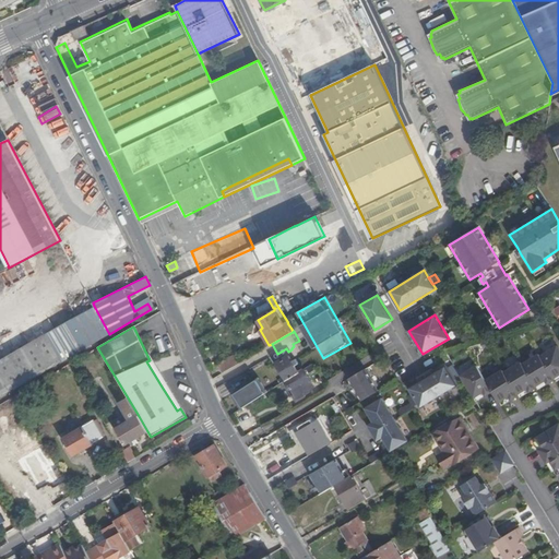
[(0,397),(62,361),(47,334),(0,360),(0,397)]
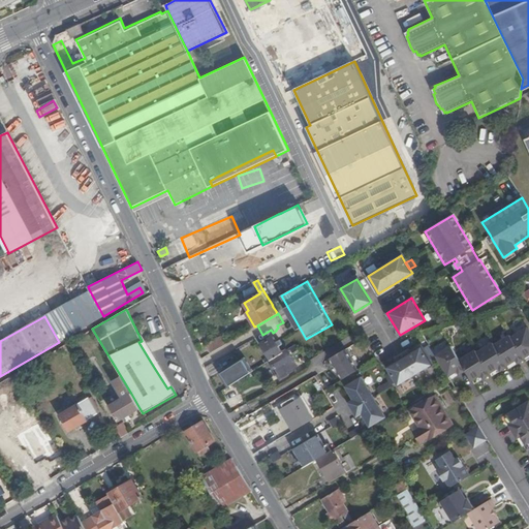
[(528,331),(527,328),(510,337),(524,358),(527,355),(527,356),(528,354),(528,331)]
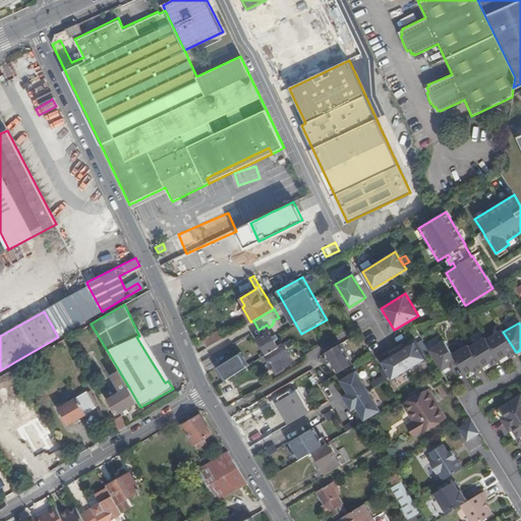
[(319,326),(303,334),(307,341),(308,341),(310,344),(324,337),(319,326)]
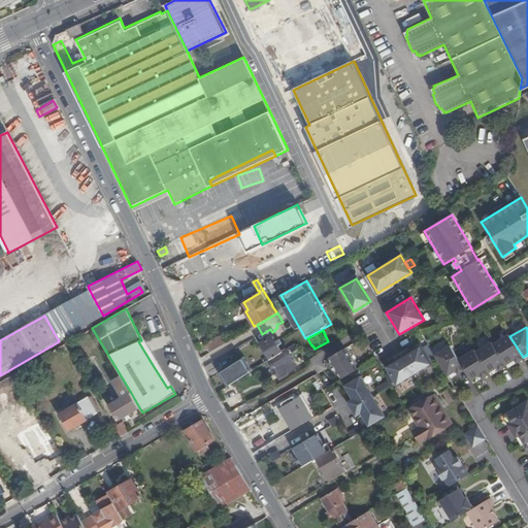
[(508,334),(493,344),(505,365),(515,359),(517,362),(523,358),(523,357),(509,336),(508,334)]
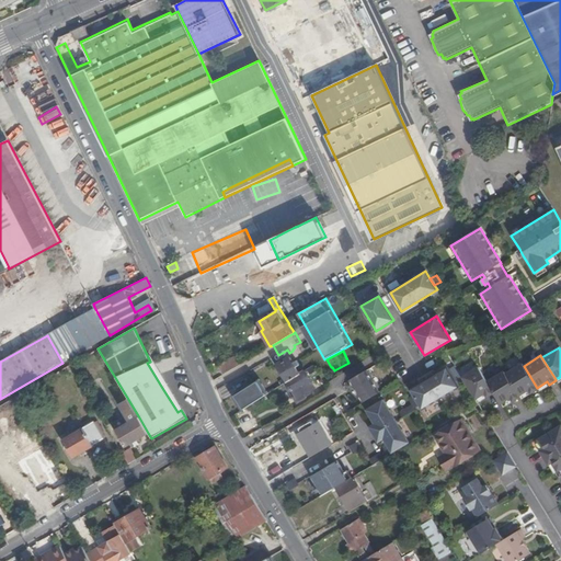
[(287,382),(305,371),(300,364),(298,365),(296,361),(295,362),(293,363),(289,356),(281,362),(276,365),(287,382)]
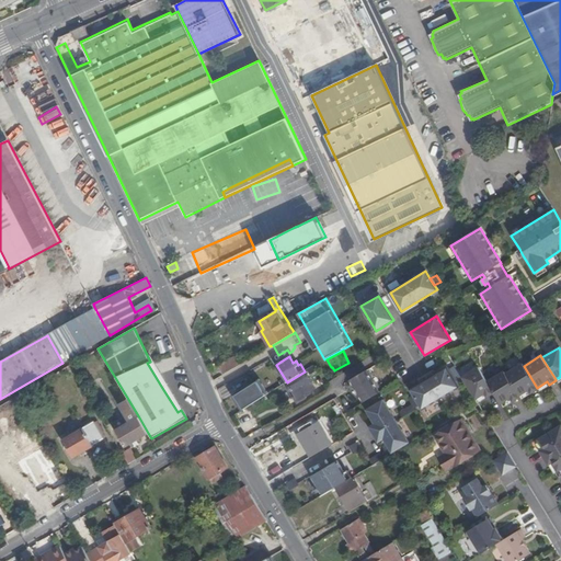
[(218,367),(222,375),(238,366),(233,357),(218,367)]
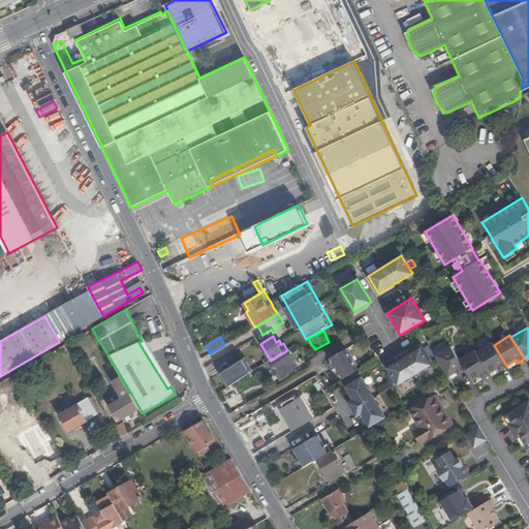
[(146,347),(142,341),(138,342),(153,366),(167,389),(170,386),(146,347)]
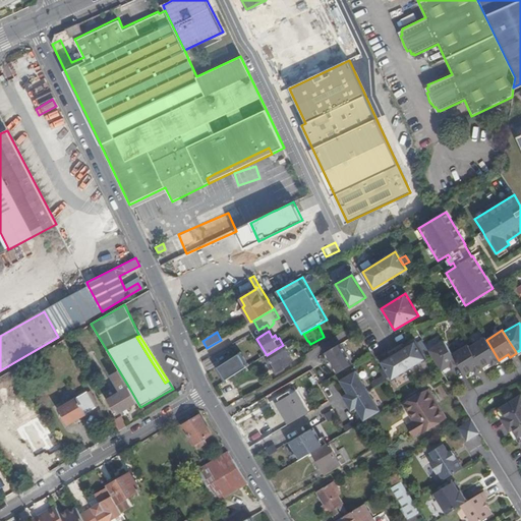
[(485,338),(470,347),(482,367),(490,362),(493,365),(500,361),(499,360),(486,340),(485,338)]
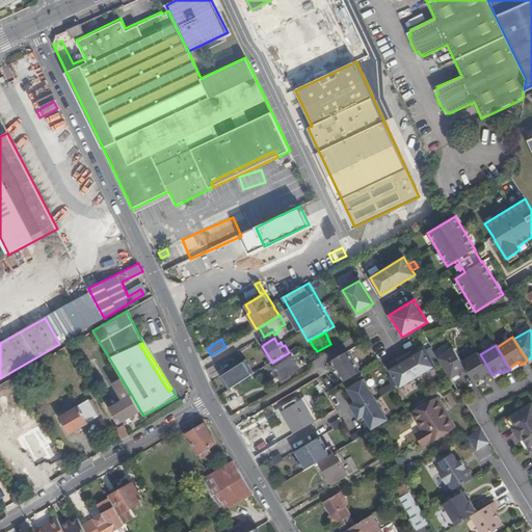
[(390,370),(401,388),(435,367),(424,348),(414,355),(411,351),(398,360),(400,363),(390,370)]
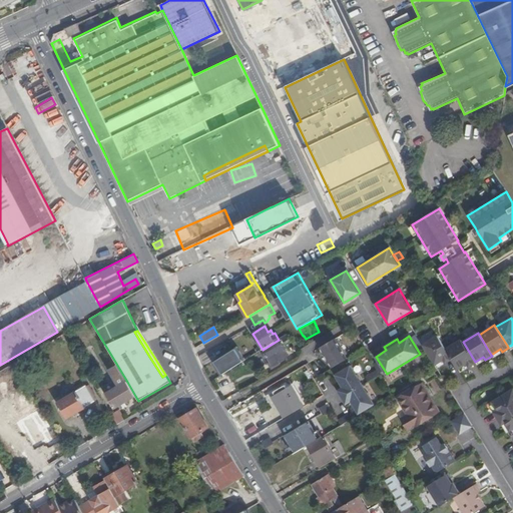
[(446,350),(437,336),(422,346),(435,365),(443,360),(445,363),(452,359),(446,350)]
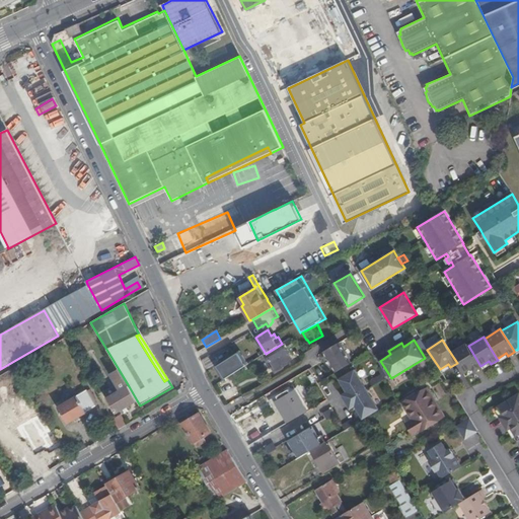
[(336,372),(351,364),(338,343),(335,345),(323,352),(336,372)]
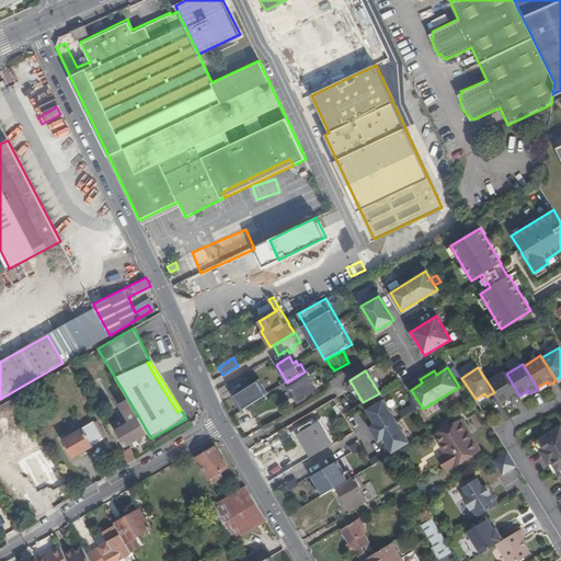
[(315,389),(305,371),(287,382),(296,398),(294,399),(296,403),(306,398),(305,395),(315,389)]
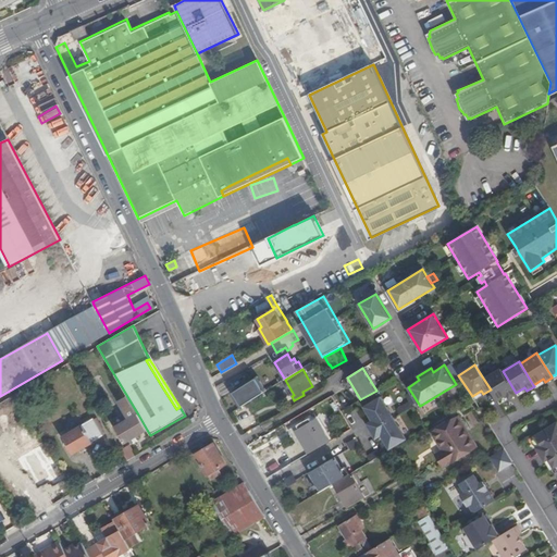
[(500,369),(484,380),(491,390),(497,401),(507,395),(509,398),(517,394),(516,393),(503,371),(500,369)]
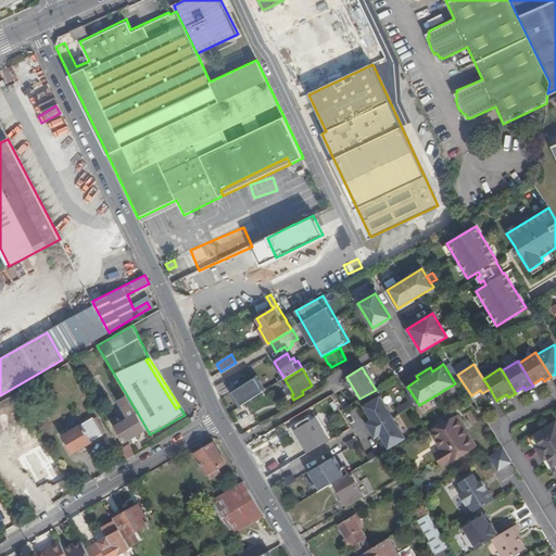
[(261,379),(235,390),(242,406),(268,394),(261,379)]
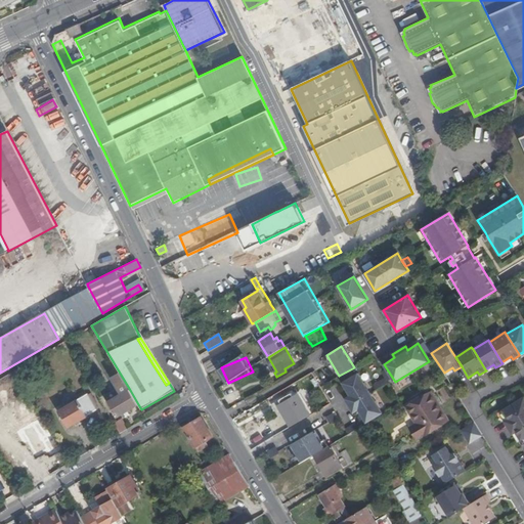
[(356,407),(366,424),(366,423),(382,413),(357,374),(342,383),(351,399),(355,397),(359,405),(356,407)]
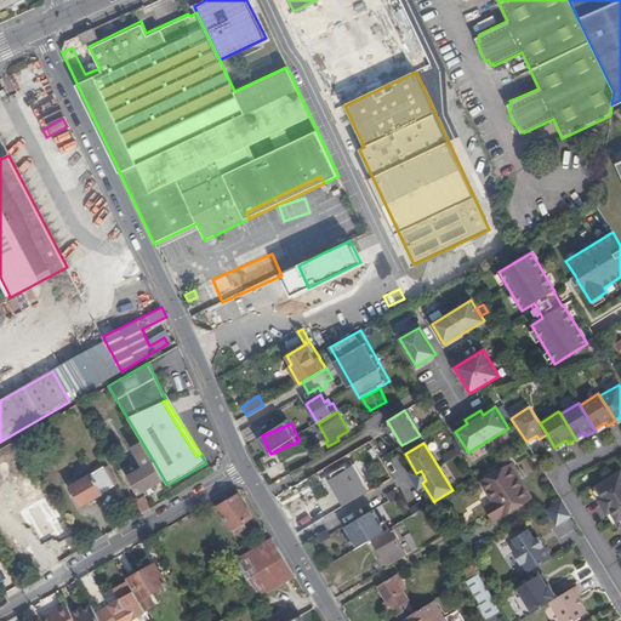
[(127,478),(137,494),(164,479),(154,462),(127,478)]
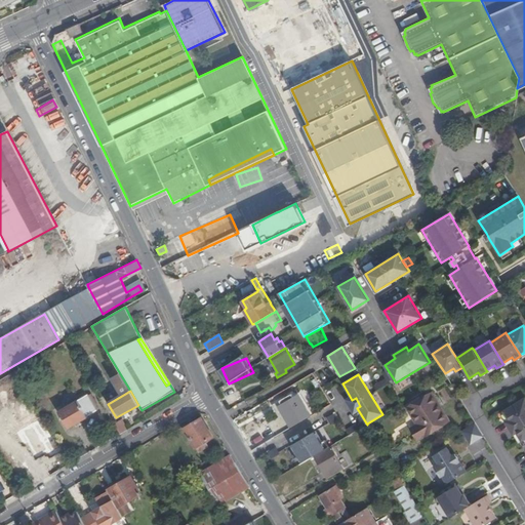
[(418,440),(442,426),(438,418),(445,414),(432,393),(407,407),(417,425),(410,429),(418,440)]
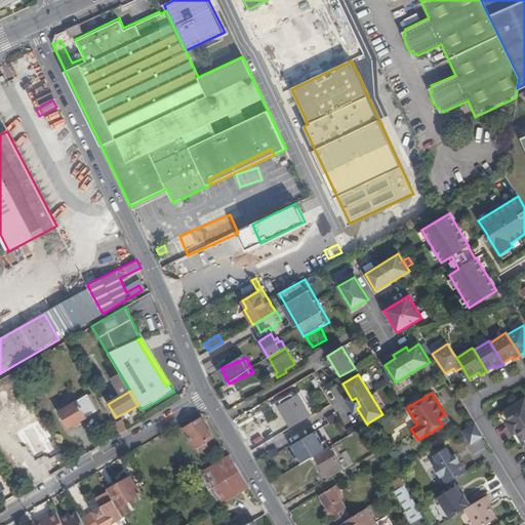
[(278,406),(291,428),(310,416),(297,395),(278,406)]
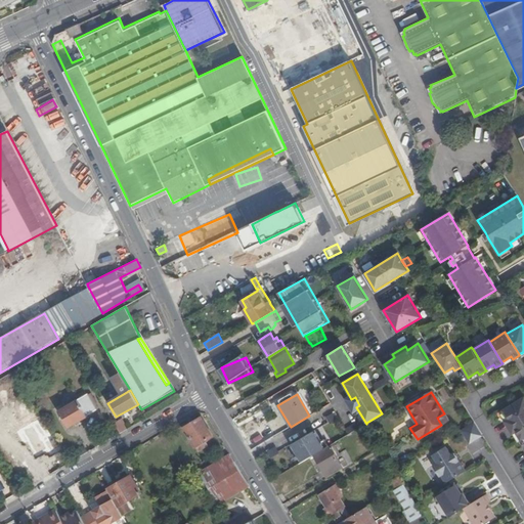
[(96,409),(87,395),(58,411),(69,428),(87,418),(87,416),(96,409)]
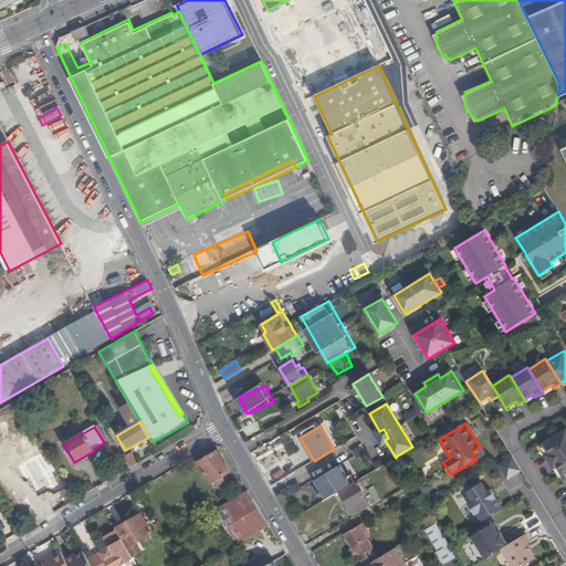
[(114,442),(124,458),(128,454),(125,450),(116,436),(112,428),(107,430),(114,442)]
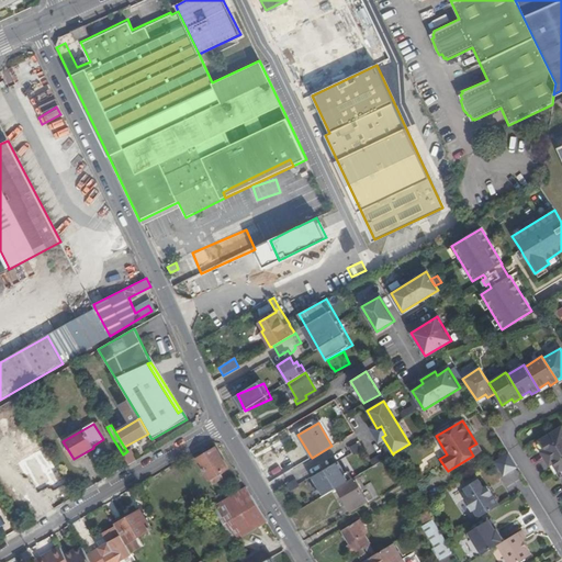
[(561,447),(561,426),(539,440),(544,449),(540,451),(544,459),(561,447)]
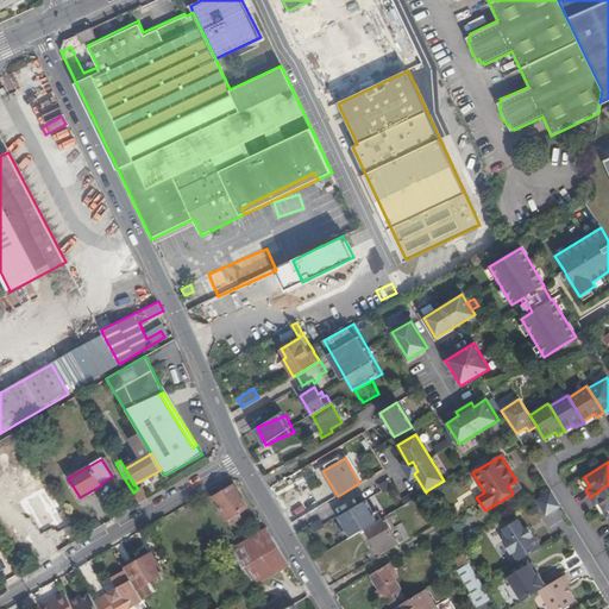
[(0,476),(0,515),(7,528),(30,515),(24,503),(31,500),(22,483),(16,487),(8,472),(0,476)]
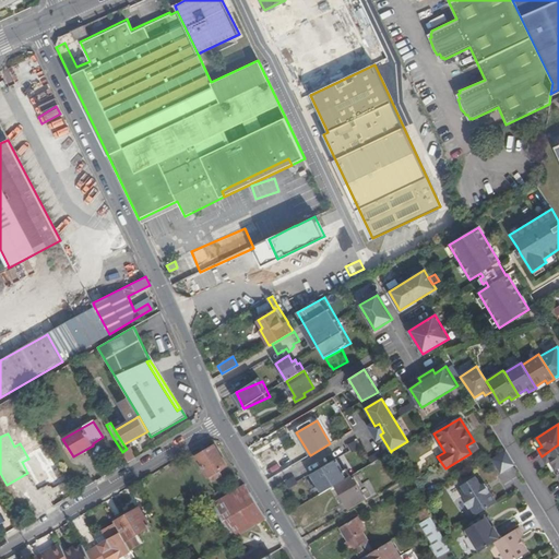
[(478,449),(474,441),(466,445),(471,453),(478,449)]
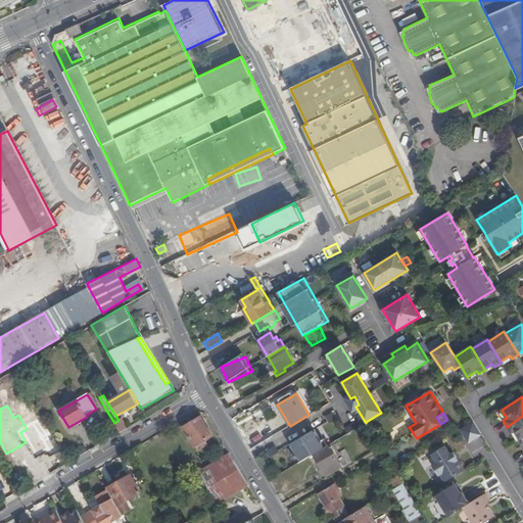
[(522,416),(507,427),(511,433),(514,431),(520,439),(522,436),(522,416)]
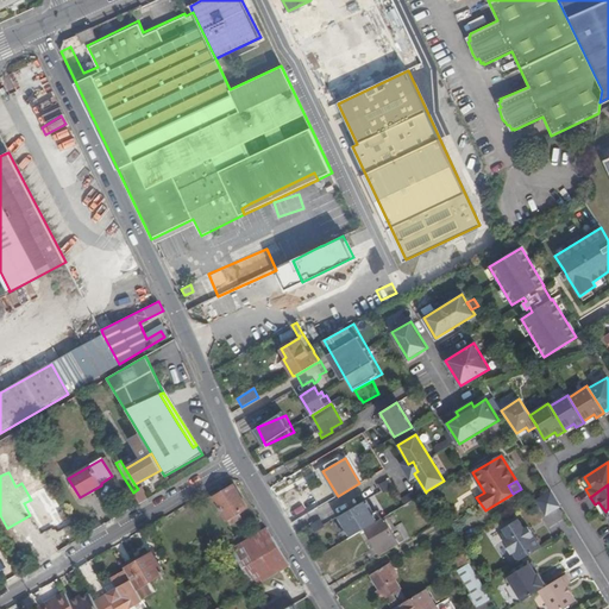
[(133,493),(139,504),(146,500),(139,488),(138,489),(133,493)]
